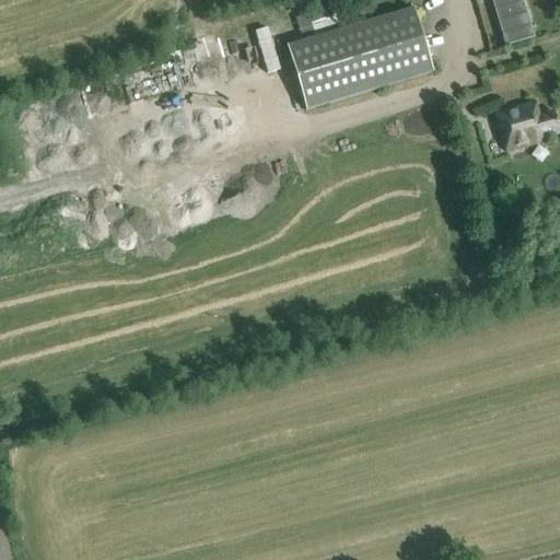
[(336,0),(311,9),(318,28),(343,20),(336,0)]
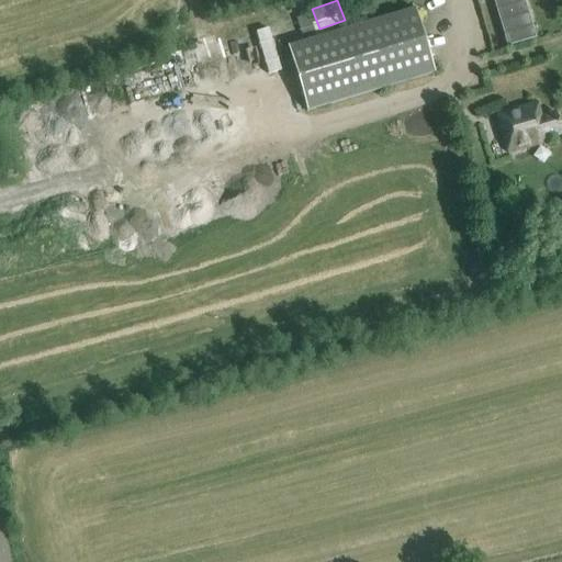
[(492,0),(507,47),(535,40),(523,0),(492,0)]
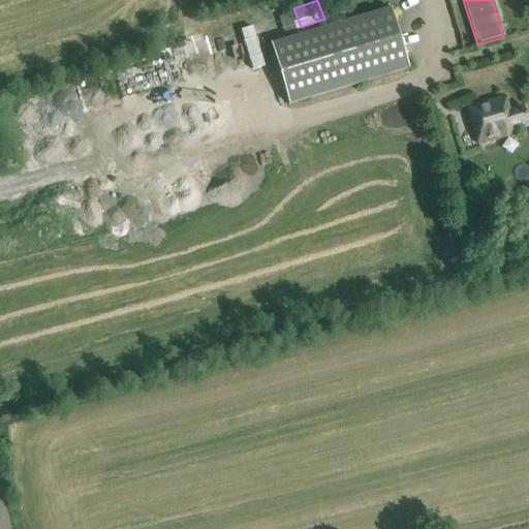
[(408,68),(390,7),(270,42),(287,103),(408,68)]
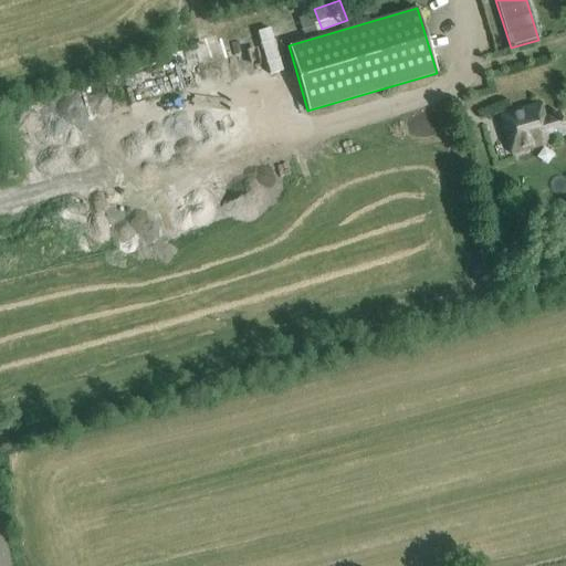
[(543,117),(540,104),(499,115),(511,154),(551,142),(549,139),(565,135),(558,113),(543,117)]
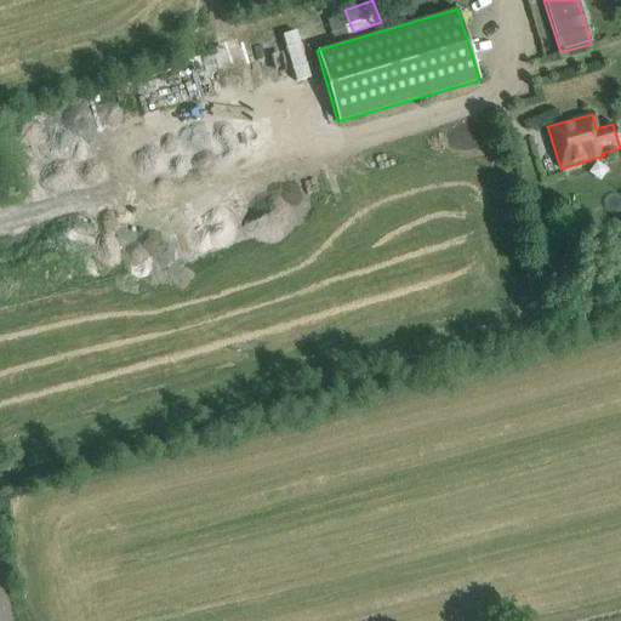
[(553,284),(537,289),(542,306),(557,302),(553,284)]
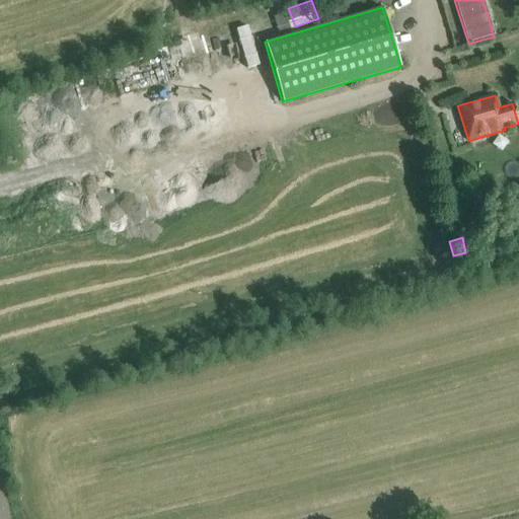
All buildings are outlined.
